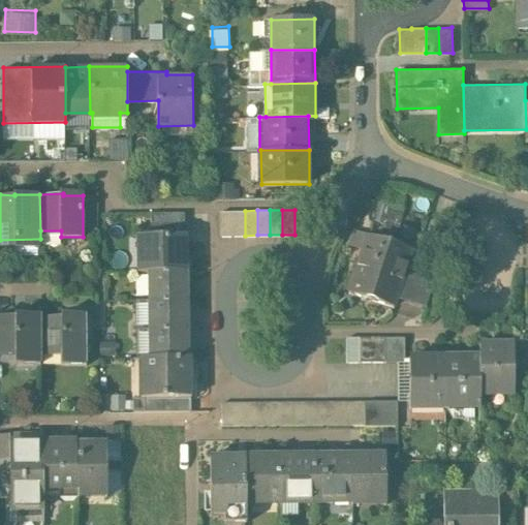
[(184,211),(153,212),(153,235),(185,234),(184,211)]
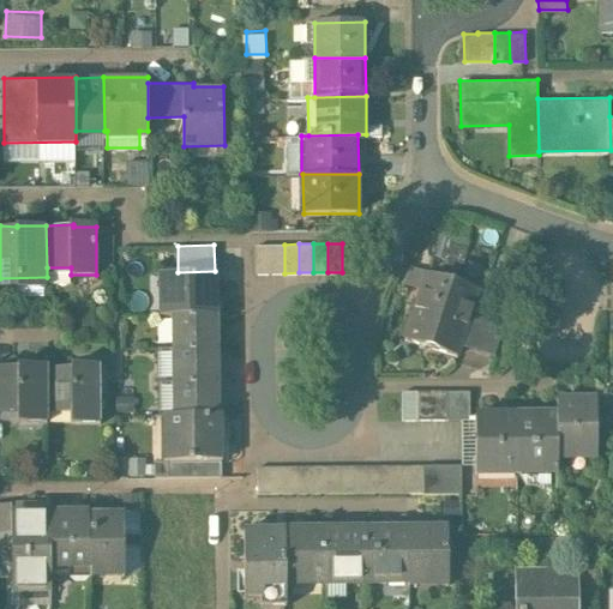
[(270,273),(270,245),(256,245),(256,273),(270,273)]
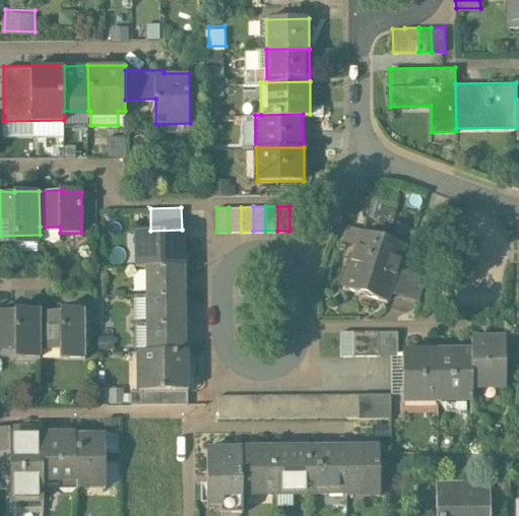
[(241,232),(241,207),(229,207),(229,232),(241,232)]
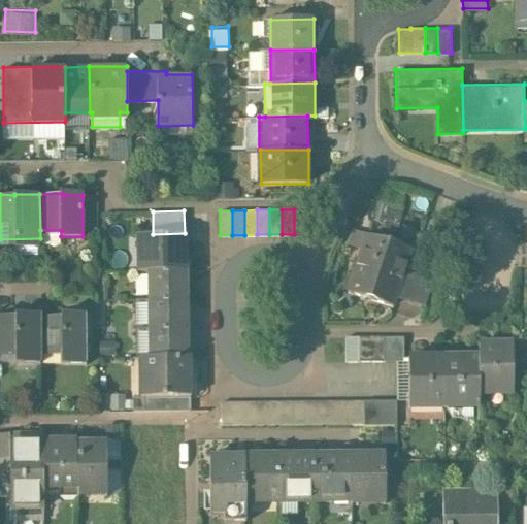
[(412,244),(366,231),(349,290),(393,304),(412,244)]
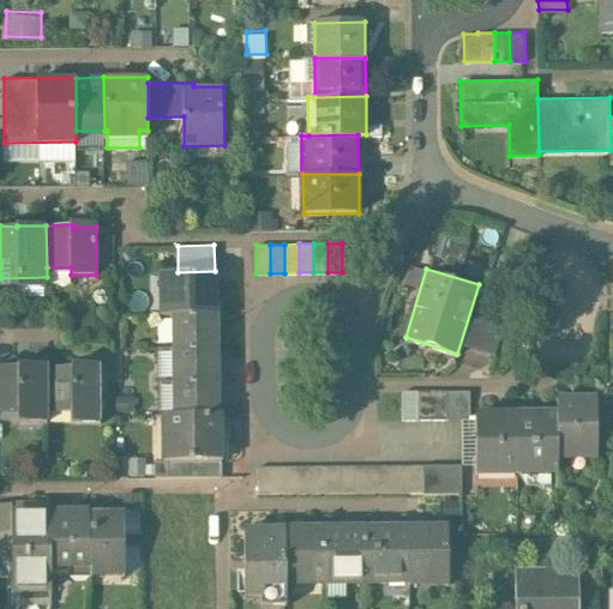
[(178,272),(167,272),(168,313),(170,313),(218,312),(217,271),(178,272)]
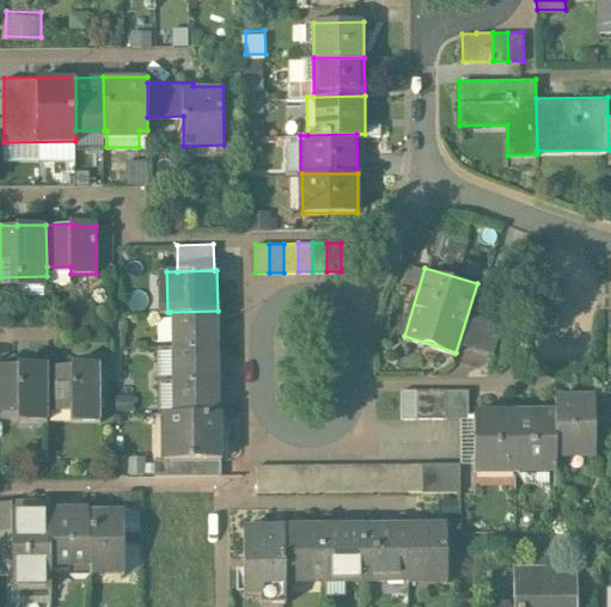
[(218,344),(218,311),(170,312),(171,345),(218,344)]
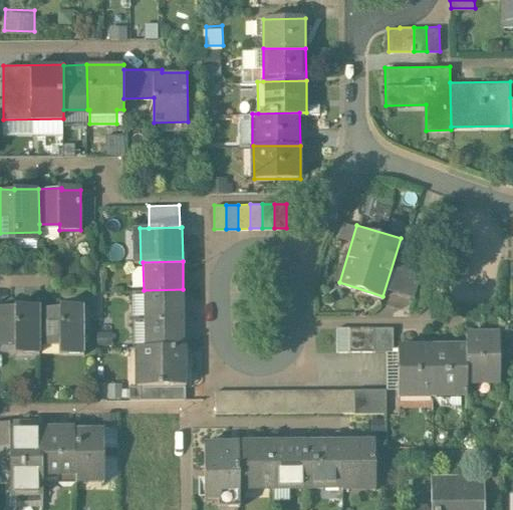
[(183,289),(144,290),(144,317),(184,316),(183,289)]
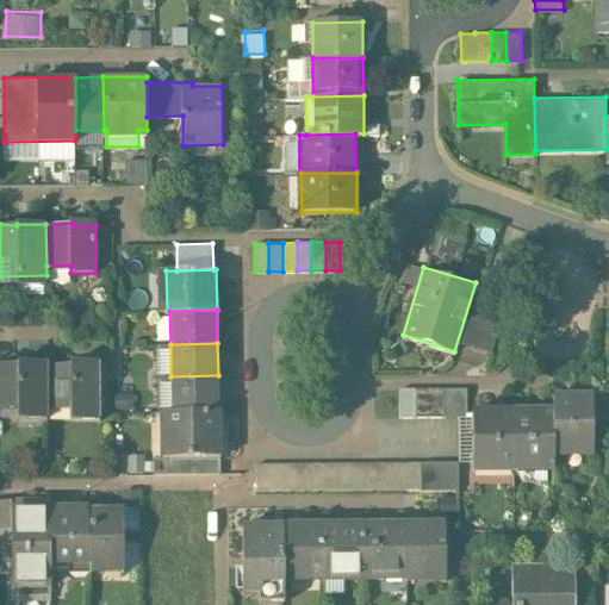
[(98,419),(98,360),(70,360),(69,361),(47,361),(48,407),(70,407),(70,419),(98,419)]
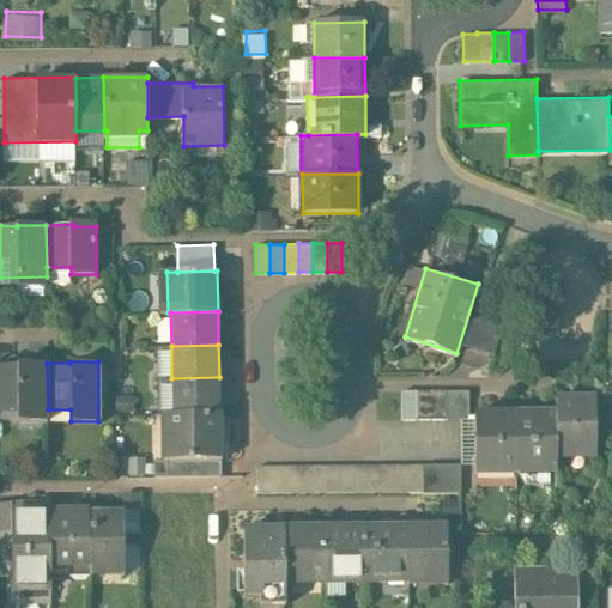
[(47,363),(16,364),(16,365),(0,364),(0,405),(17,405),(17,411),(48,409),(47,363)]
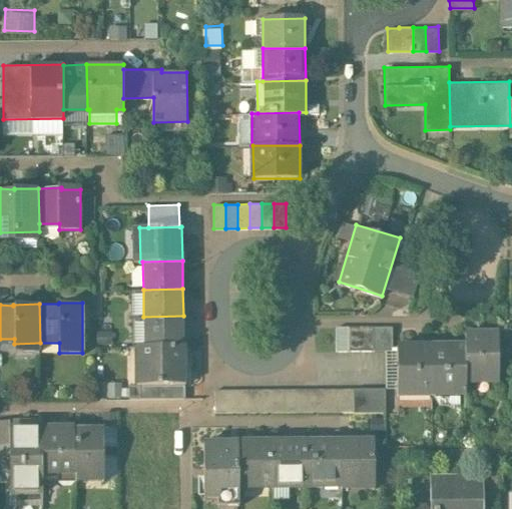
[(183,316),(143,317),(144,346),(183,345),(183,316)]
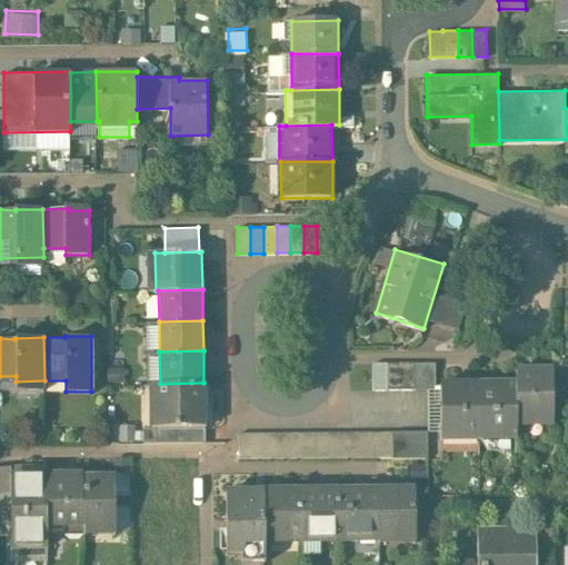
[(388,388),(387,362),(374,362),(374,388),(388,388)]
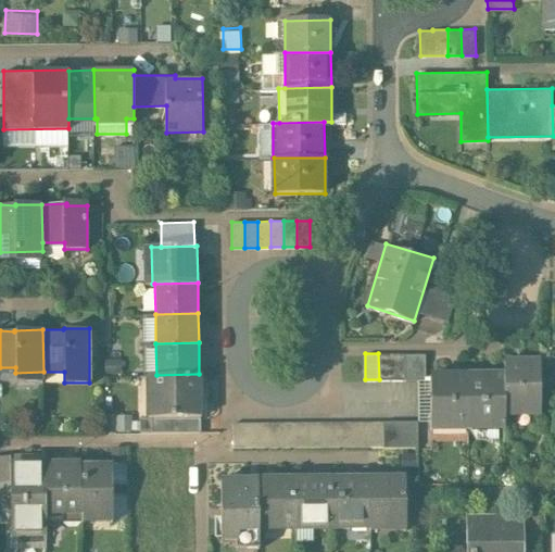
[(392,379),(391,353),(378,353),(379,379),(392,379)]
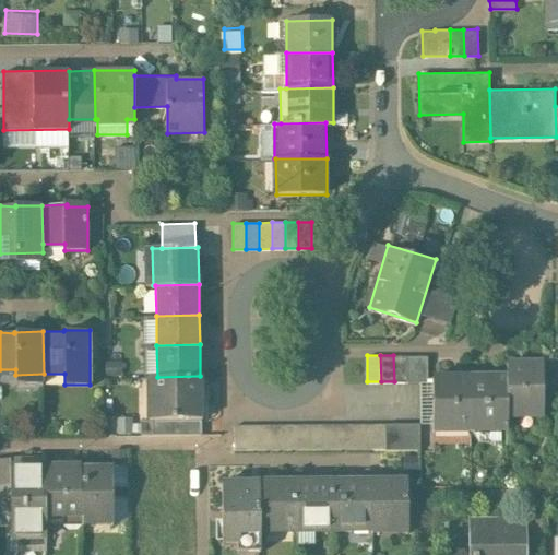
[(407,381),(406,355),(393,355),(394,381),(407,381)]
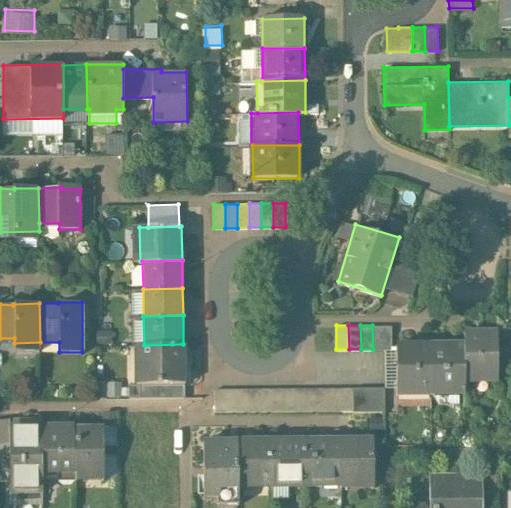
[(385,349),(384,325),(372,325),(373,349),(385,349)]
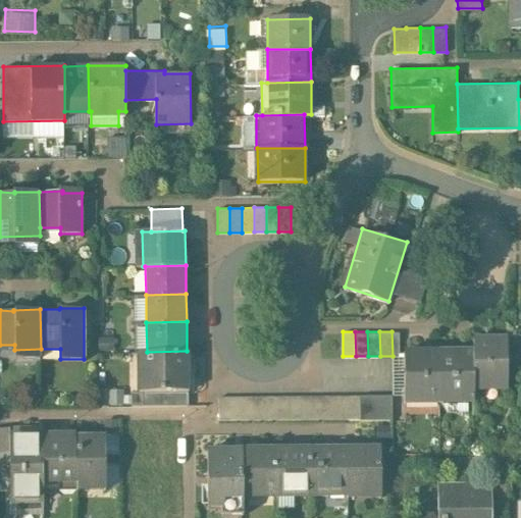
[(400,331),(392,331),(393,356),(400,356),(400,331)]
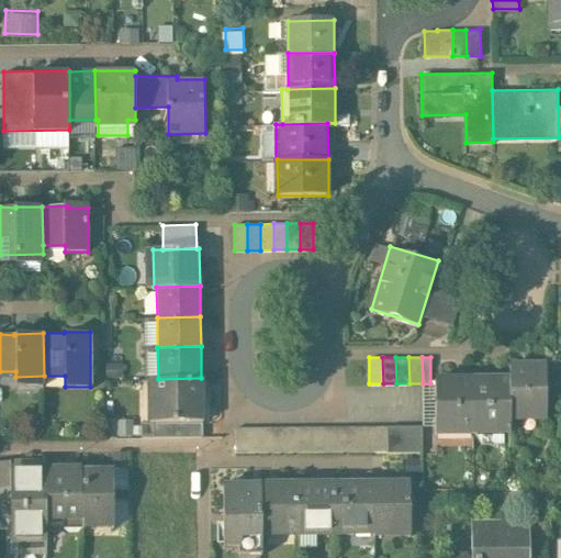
[(546,364),(509,365),(509,378),(511,417),(547,416),(546,364)]
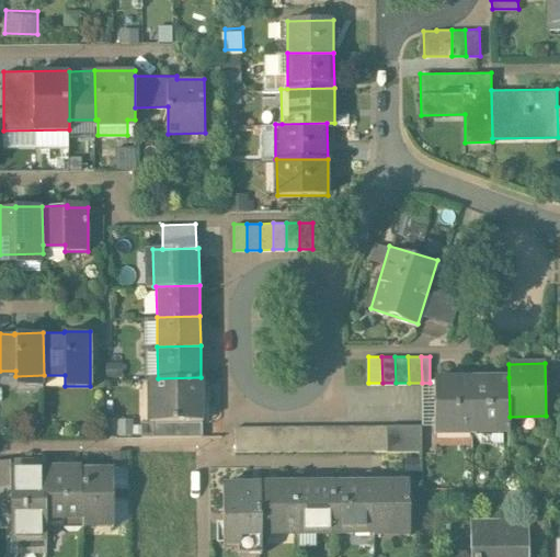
[(158,378),(148,378),(149,421),(153,421),(201,420),(203,420),(202,377),(201,377),(158,378)]
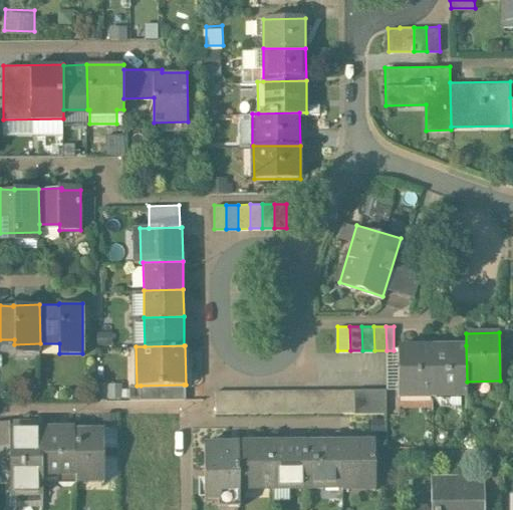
[(433,345),(399,345),(399,395),(433,395),(433,345)]
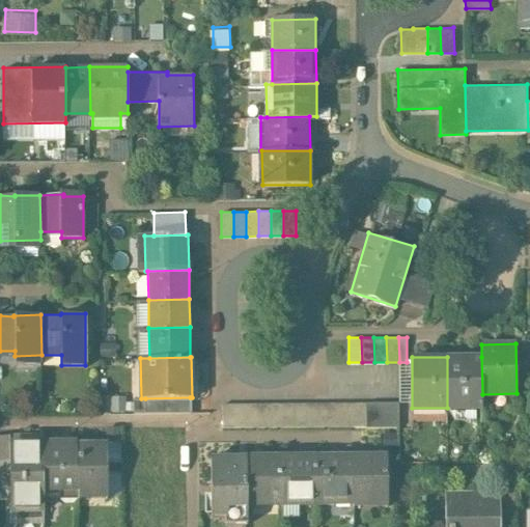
[(481,357),(447,357),(447,408),(482,408),(482,394),(481,357)]
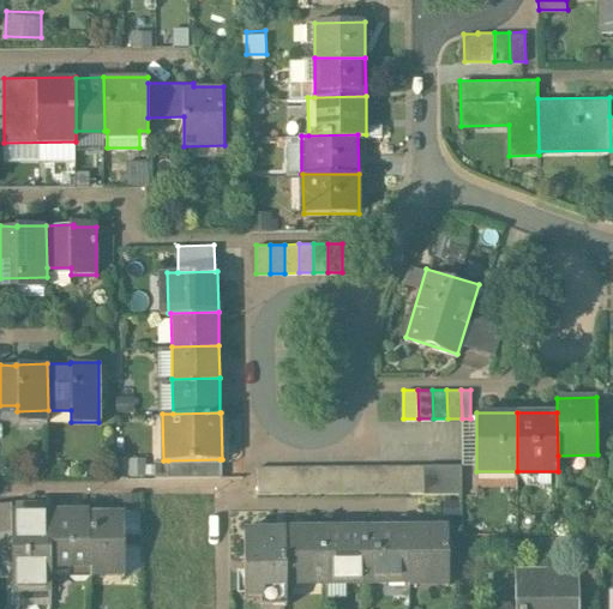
[(220,476),(220,459),(168,460),(168,476),(220,476)]
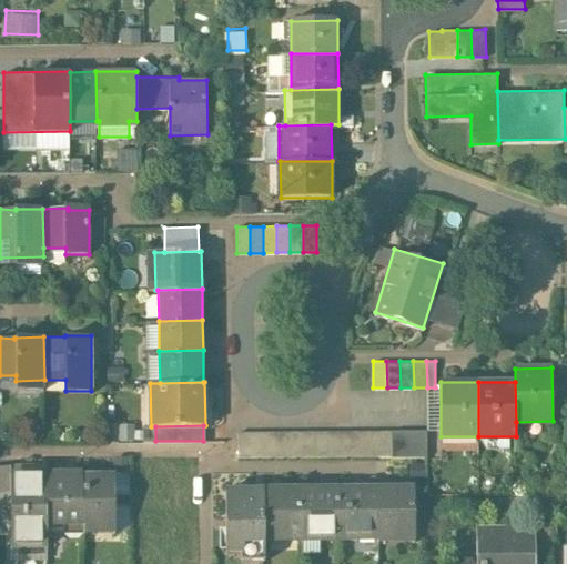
[(354,455),(354,430),(342,431),(342,455),(354,455)]
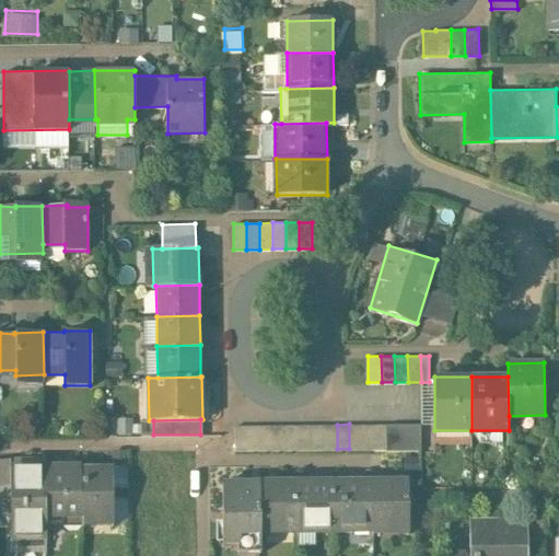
[(362,449),(361,424),(349,424),(349,449),(362,449)]
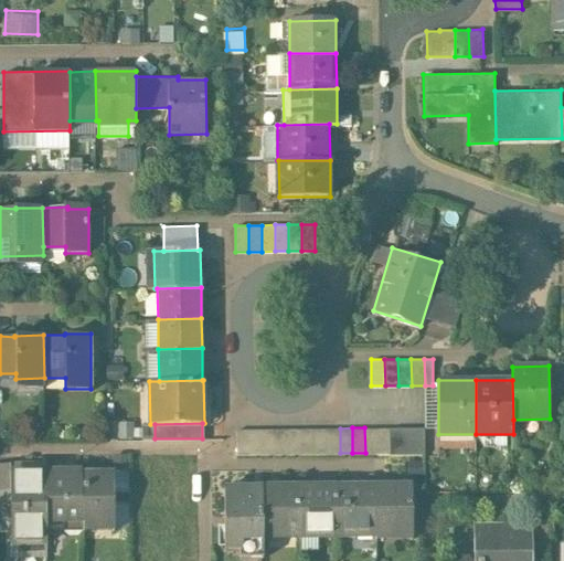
[(378,427),(364,427),(365,453),(378,453),(378,427)]
